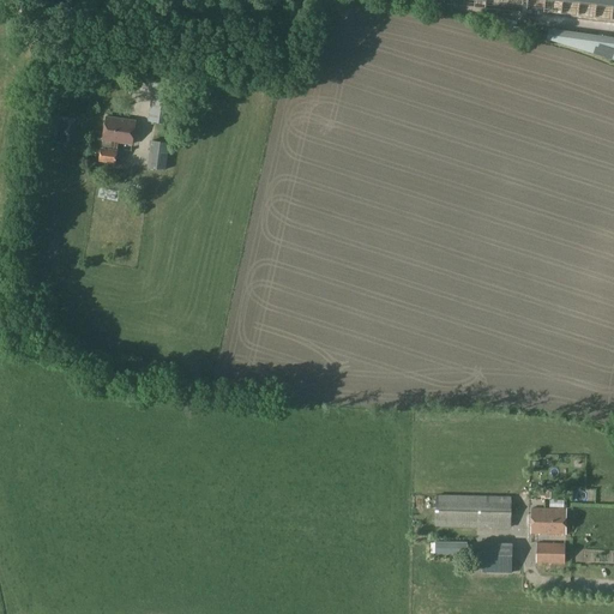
[(613,37),(548,29),(547,38),(613,60),(613,59),(613,37)]
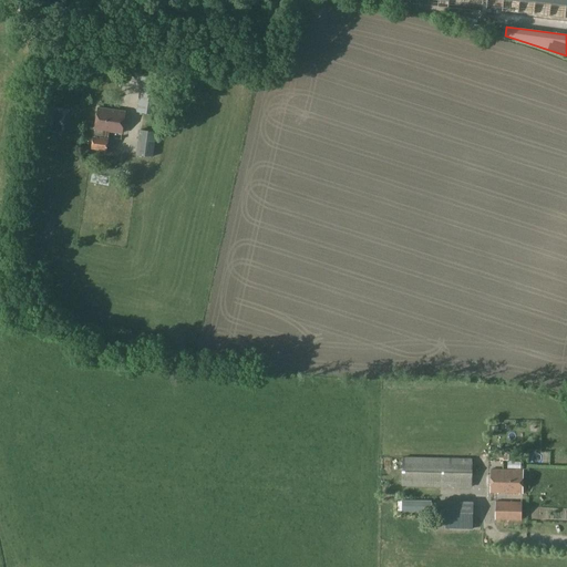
[(147,58),(150,43),(140,42),(137,57),(147,58)]
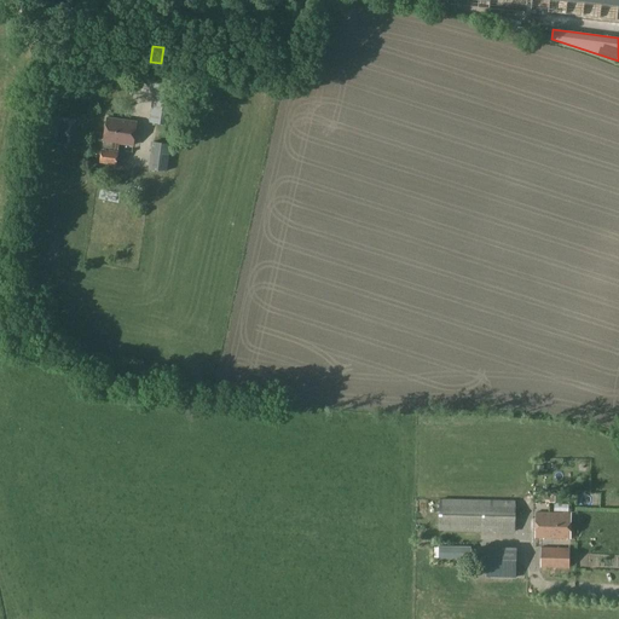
[(98,68),(117,71),(120,58),(100,55),(98,68)]
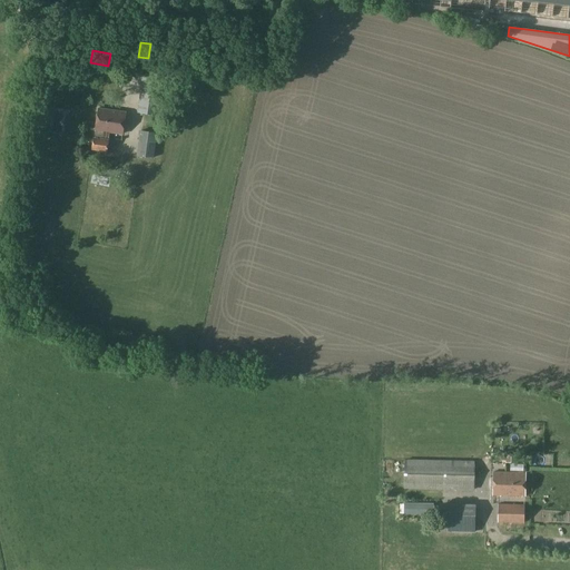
[(131,55),(127,55),(123,55),(121,62),(130,64),(131,55)]
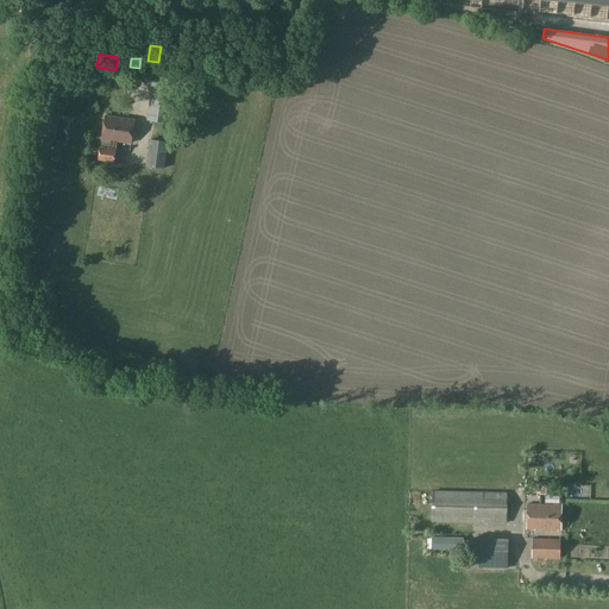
[(174,123),(180,86),(155,82),(150,119),(174,123)]
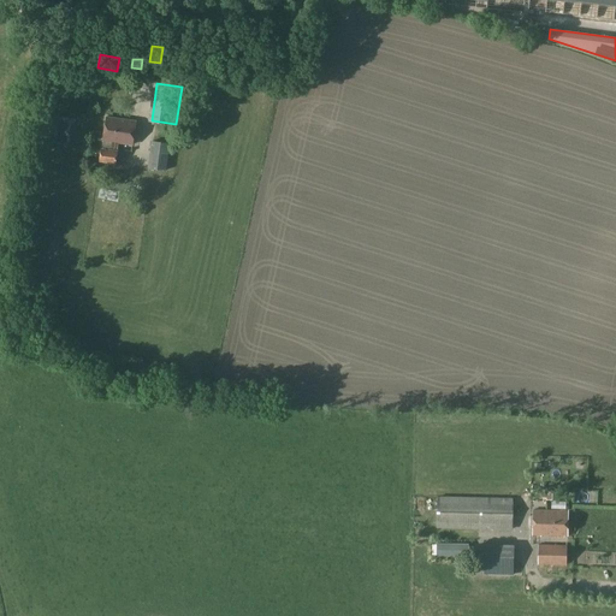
[(102,141),(104,141),(102,148),(117,150),(118,142),(132,144),(136,122),(106,118),(102,141)]
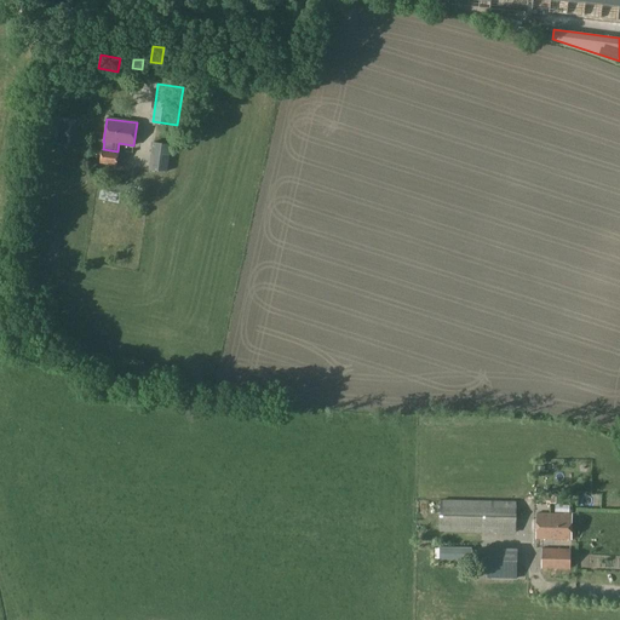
[(167,172),(171,144),(153,142),(149,170),(167,172)]
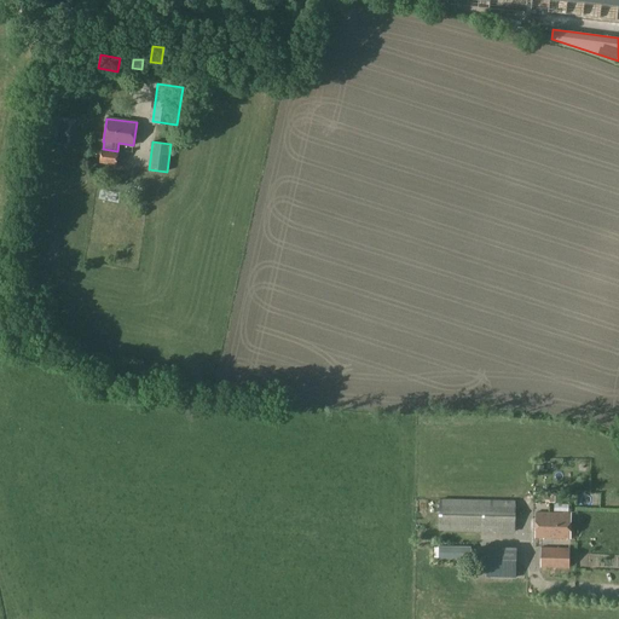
[(119,151),(117,151),(103,149),(102,149),(99,163),(116,166),(119,151)]
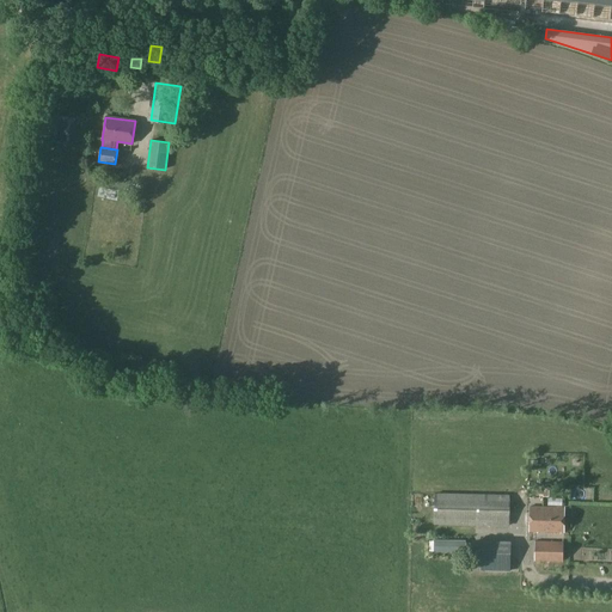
[(509,527),(510,495),(434,494),(434,525),(509,527)]
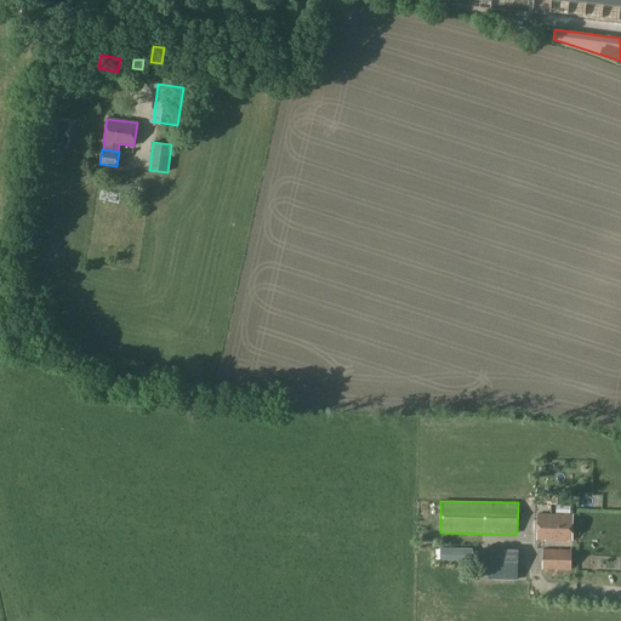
[(536,540),(571,541),(573,514),(537,514),(536,540)]
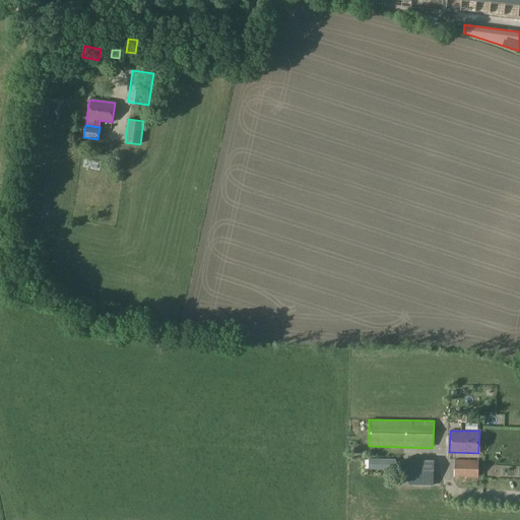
[(373,460),(373,469),(395,469),(395,460),(373,460)]
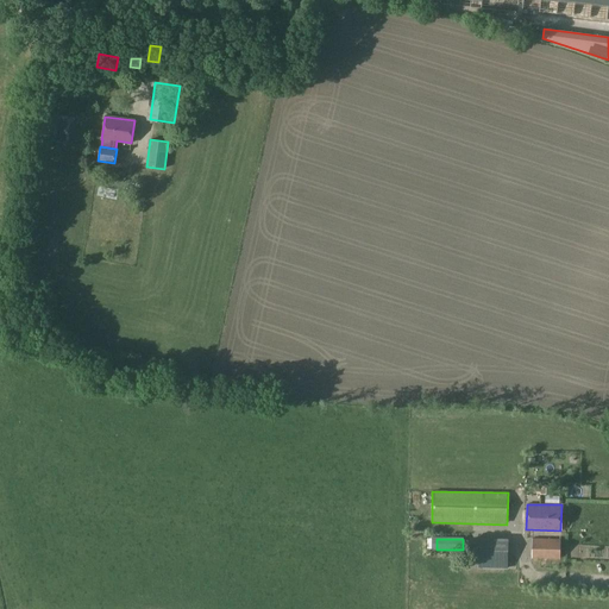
[(560,540),(532,540),(532,559),(560,560),(560,540)]
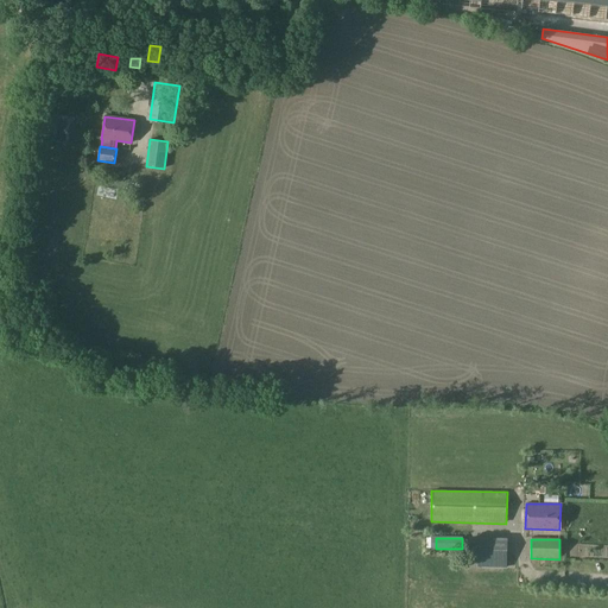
[(461,565),(499,565),(499,549),(461,549),(461,565)]
